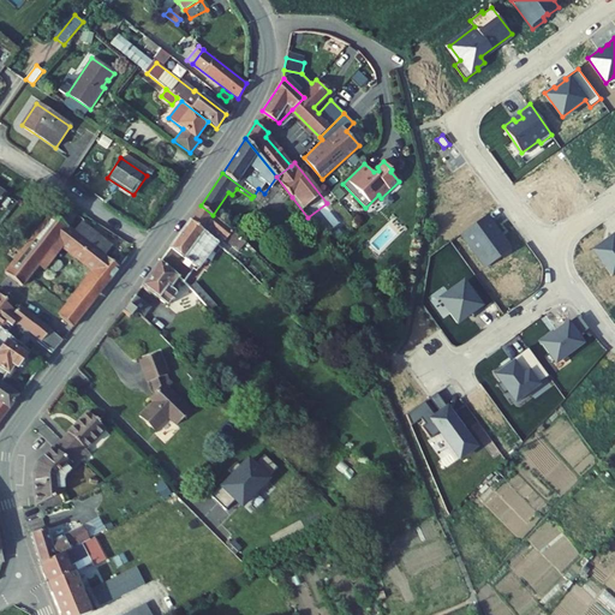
[(276,177),(264,193),(284,208),(292,197),(276,177)]
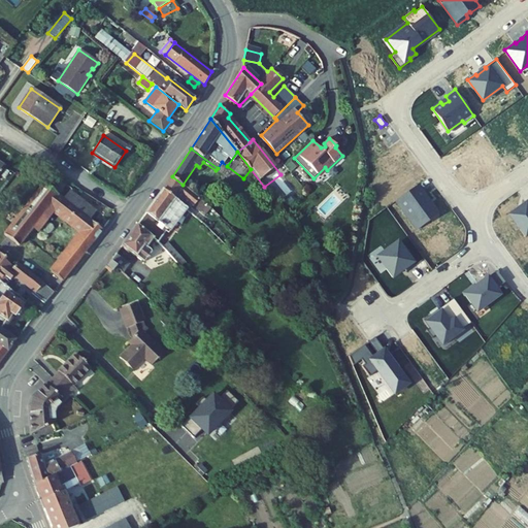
[(163,190),(172,198),(176,193),(205,216),(211,208),(183,185),(172,176),(163,190)]
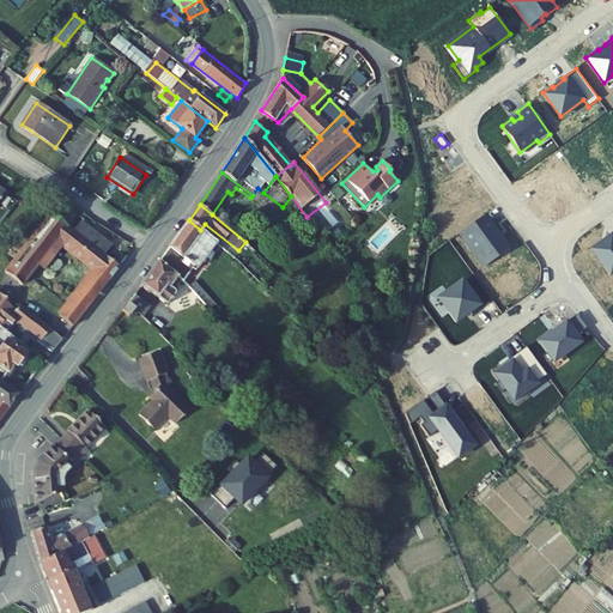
[(58,241),(93,269),(59,315),(73,327),(120,267),(104,255),(111,246),(82,222),(74,231),(50,212),(4,272),(22,286),(38,265),(44,269),(55,255),(49,250),(58,241)]
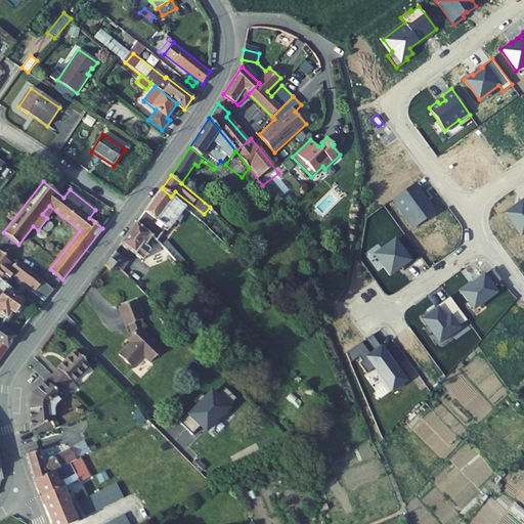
[(405,213),(416,227),(435,213),(425,200),(427,199),(416,183),(395,198),(398,203),(396,204),(404,214),(405,213)]
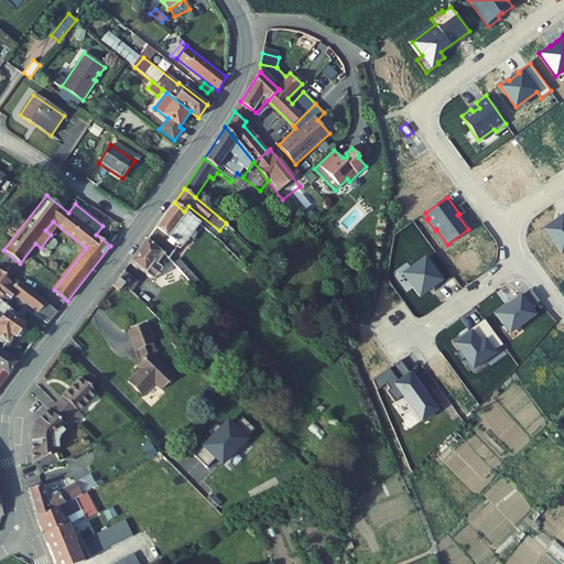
[(184,212),(174,203),(147,240),(167,257),(170,259),(197,220),(184,212)]
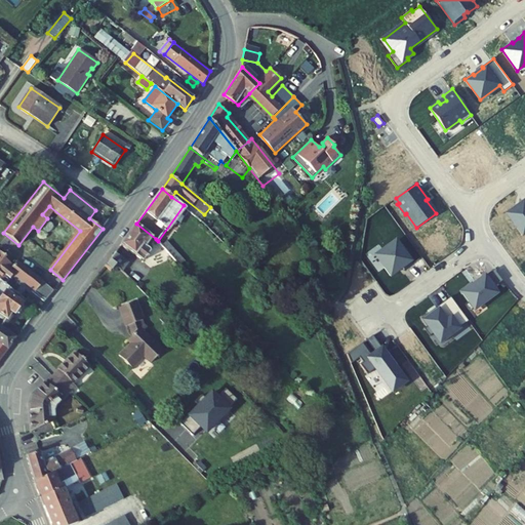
[(514,223),(522,235),(524,232),(524,202),(517,208),(515,205),(508,211),(515,223),(514,223)]
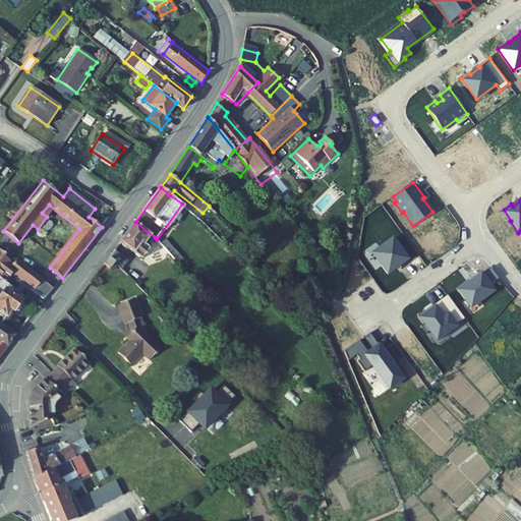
[(155,237),(135,222),(120,242),(142,258),(149,250),(150,249),(150,248),(149,247),(148,246),(155,237)]
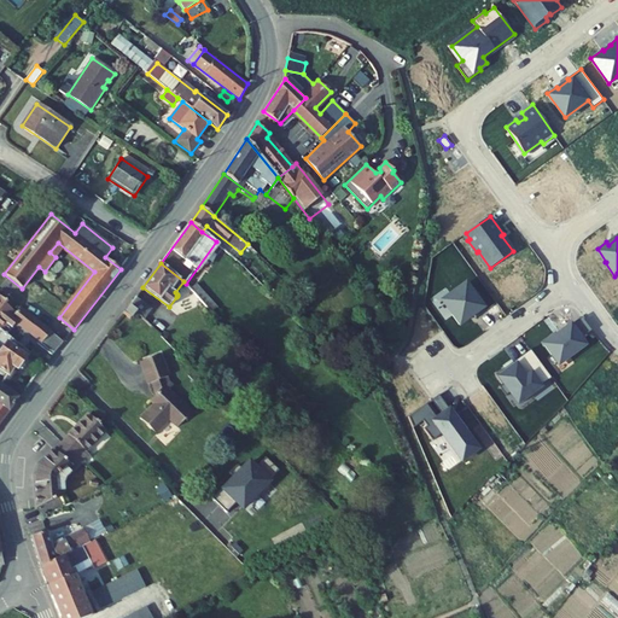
[(203,291),(197,284),(191,289),(198,296),(203,291)]
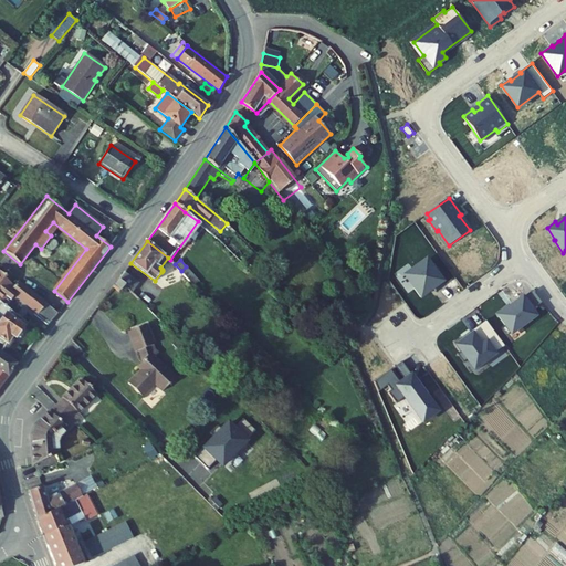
[(426,260),(405,275),(420,296),(433,287),(436,290),(444,283),(426,260)]
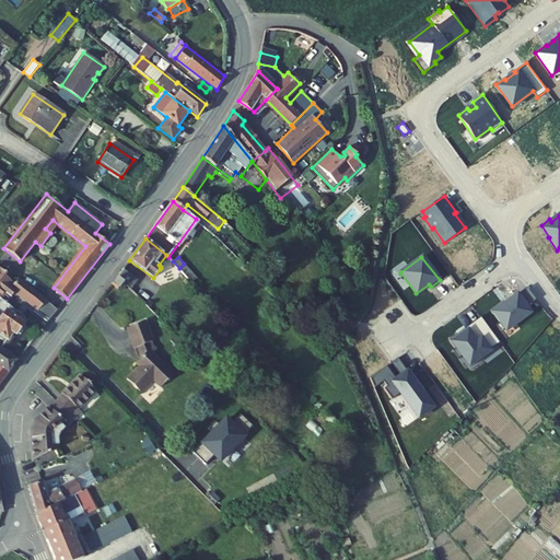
[(191,282),(197,278),(184,264),(179,268),(191,282)]
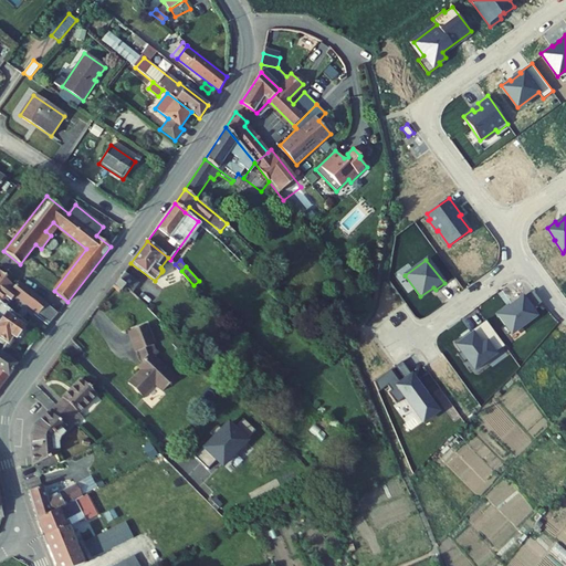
[(0,301),(1,303),(7,296),(11,300),(14,295),(35,313),(34,314),(48,326),(59,313),(19,281),(14,286),(6,279),(7,278),(0,271),(0,301)]
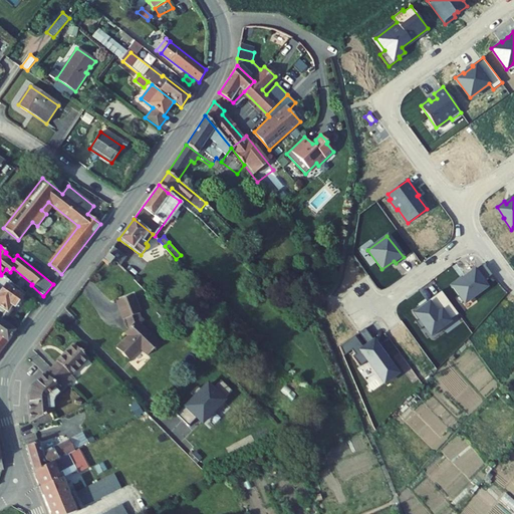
[(120,266),(127,257),(112,247),(107,254),(120,266)]
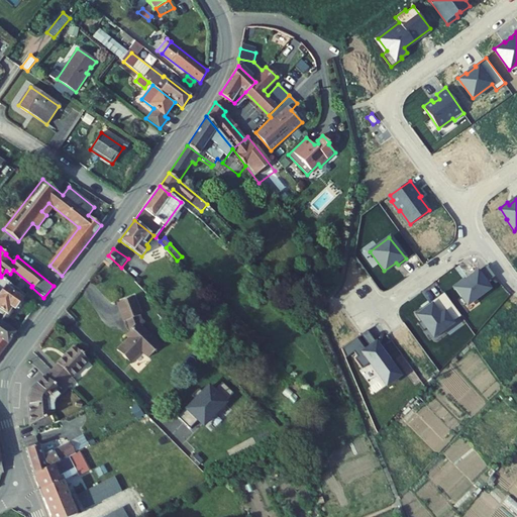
[(109,267),(114,262),(108,256),(103,263),(109,267)]
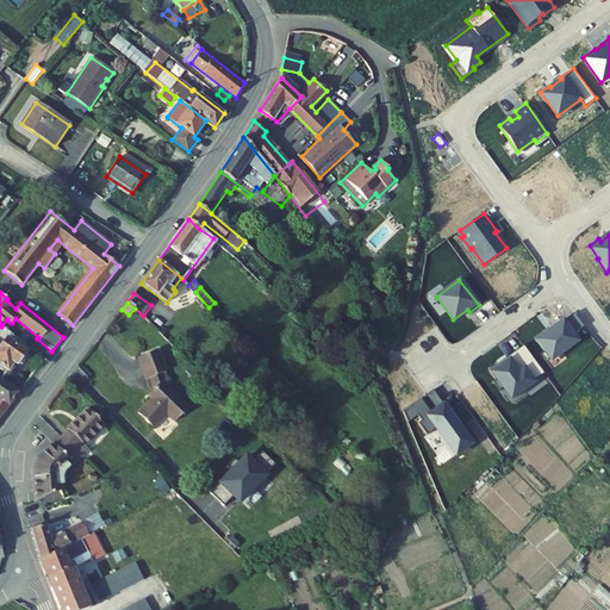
[(584,325),(573,312),(548,331),(547,330),(536,338),(551,359),(577,340),(572,334),(584,325)]
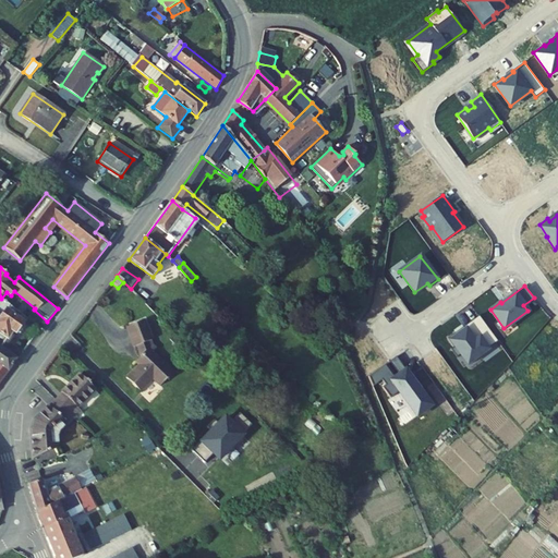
[(0,346),(4,350),(17,331),(21,334),(25,327),(22,325),(26,318),(1,299),(0,296),(0,346)]
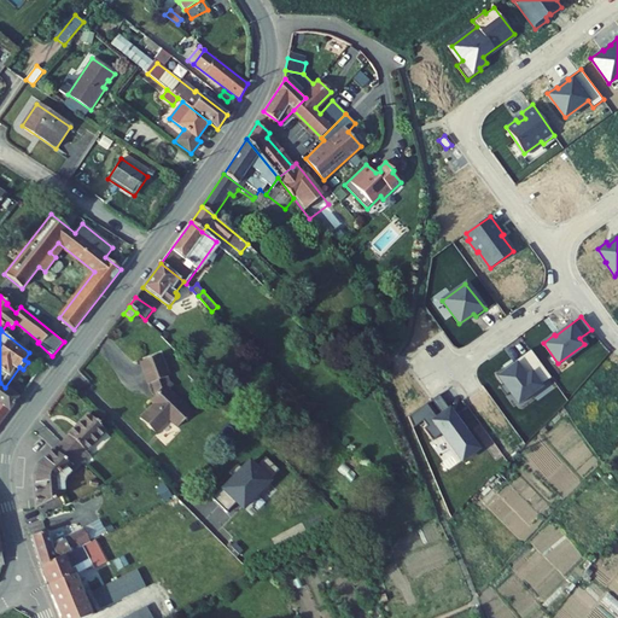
[(548,380),(552,378),(528,344),(508,357),(511,361),(503,366),(501,362),(493,369),(502,384),(500,386),(507,396),(512,392),(520,403),(534,394),(531,391),(548,379),(548,380)]
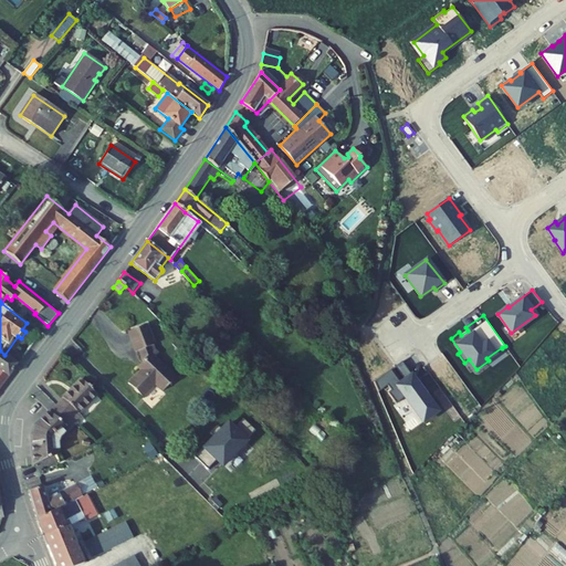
[(143,397),(155,384),(163,391),(176,378),(155,357),(158,354),(155,349),(154,345),(155,345),(147,324),(128,332),(136,352),(139,350),(143,362),(142,363),(145,366),(142,369),(128,384),(143,397)]
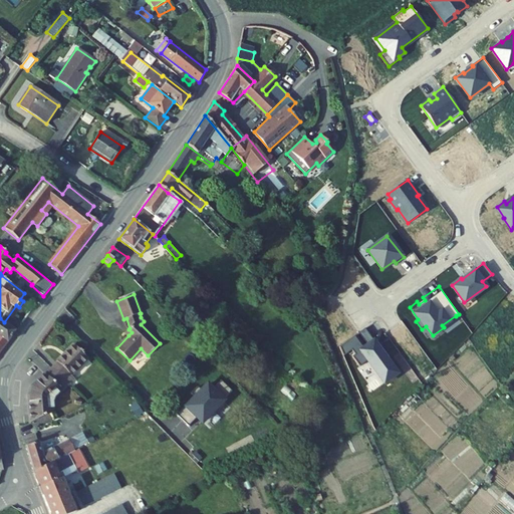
[(0,351),(16,330),(4,322),(0,318),(0,351)]
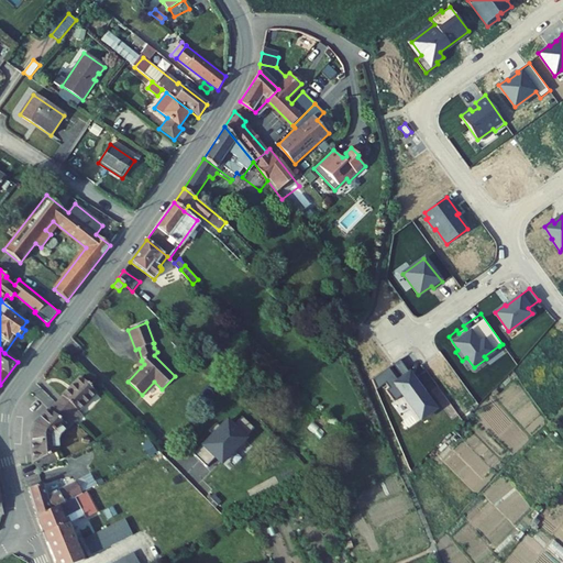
[(372,379),(376,390),(385,383),(388,388),(386,390),(394,401),(403,395),(420,419),(434,409),(409,373),(398,382),(388,368),(399,361),(399,360),(372,379)]
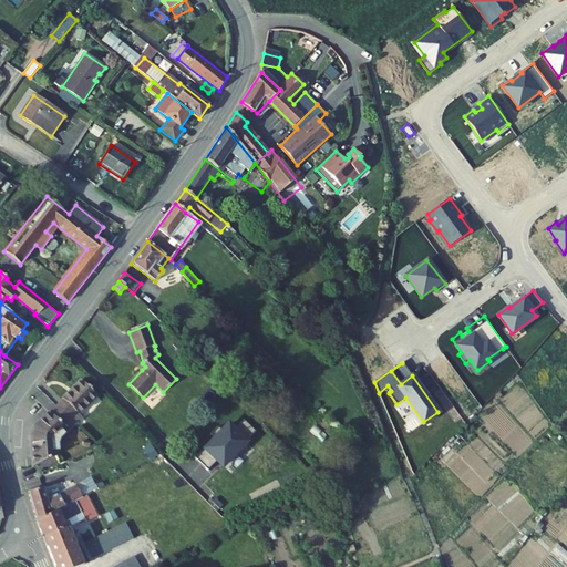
[(402,363),(391,371),(401,384),(412,375),(402,363)]
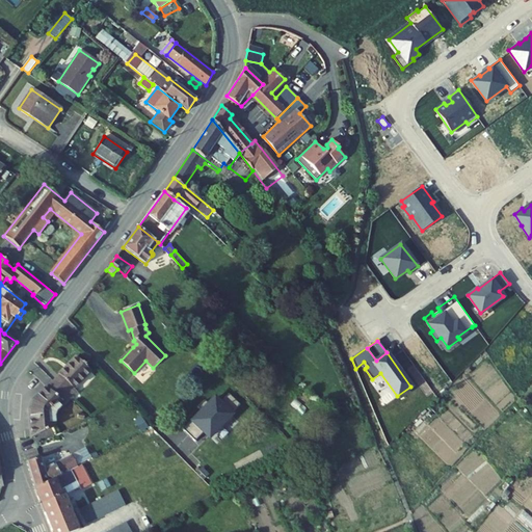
[(74,388),(91,371),(77,356),(59,374),(60,376),(54,382),(72,399),(78,392),(74,388)]
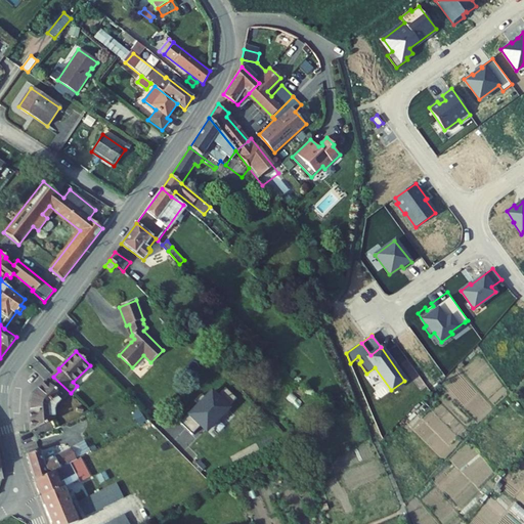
[(54,407),(62,398),(63,399),(71,393),(53,377),(47,382),(46,381),(33,394),(29,403),(32,431),(54,421),(54,407)]
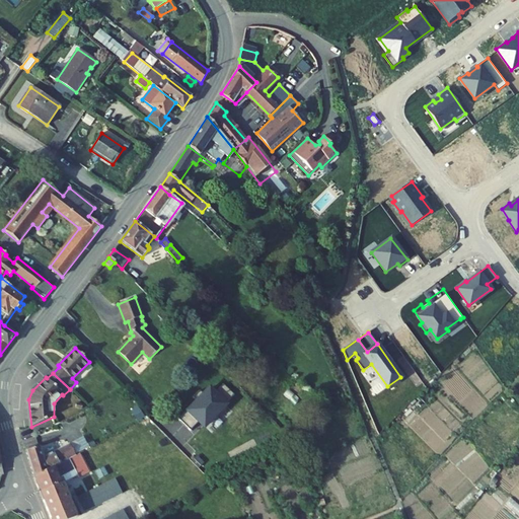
[(202,418),(208,424),(225,404),(224,403),(233,394),(223,385),(215,394),(210,388),(204,394),(201,390),(194,397),(198,401),(192,406),(191,405),(178,419),(190,431),(199,422),(202,418)]
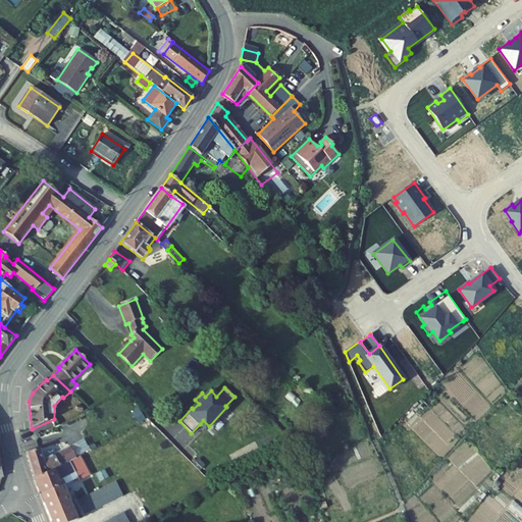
[(43,460),(40,450),(25,453),(34,480),(76,458),(71,449),(54,458),(52,455),(43,460)]
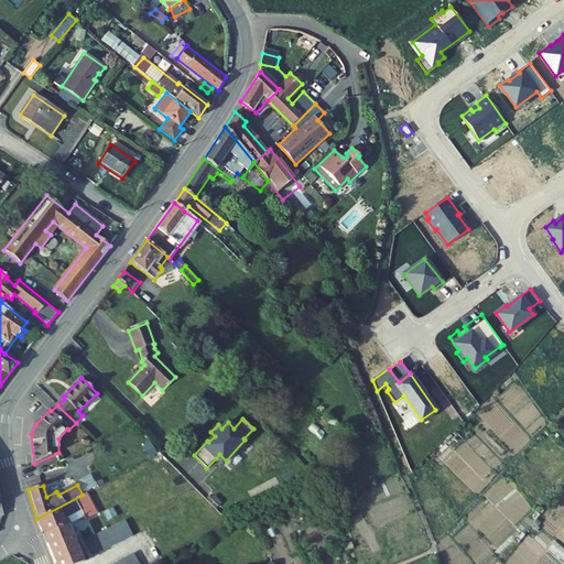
[(36,519),(43,535),(45,534),(49,543),(47,544),(55,563),(56,563),(79,563),(83,563),(82,562),(67,525),(65,518),(80,510),(84,517),(85,520),(94,516),(83,495),(75,499),(61,507),(60,507),(36,519)]
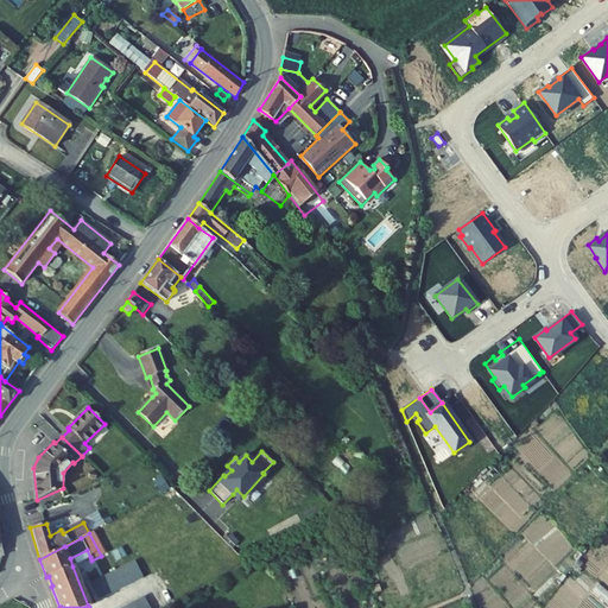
[(70,558),(73,567),(90,557),(87,550),(70,558)]
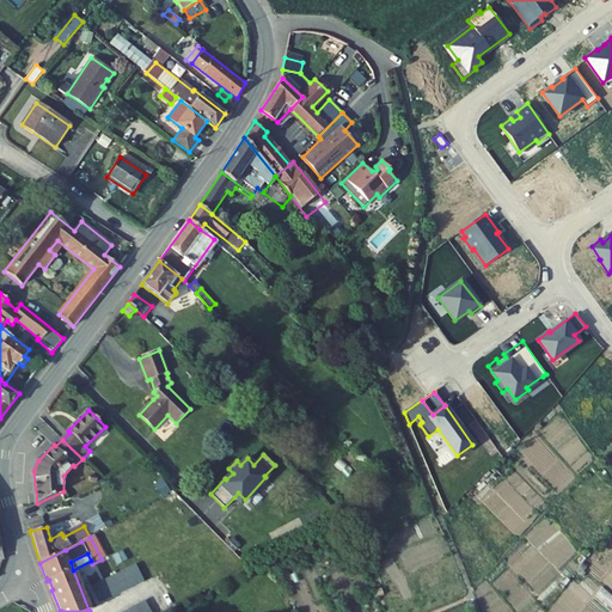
[(93,586),(102,603),(146,581),(138,564),(93,586)]
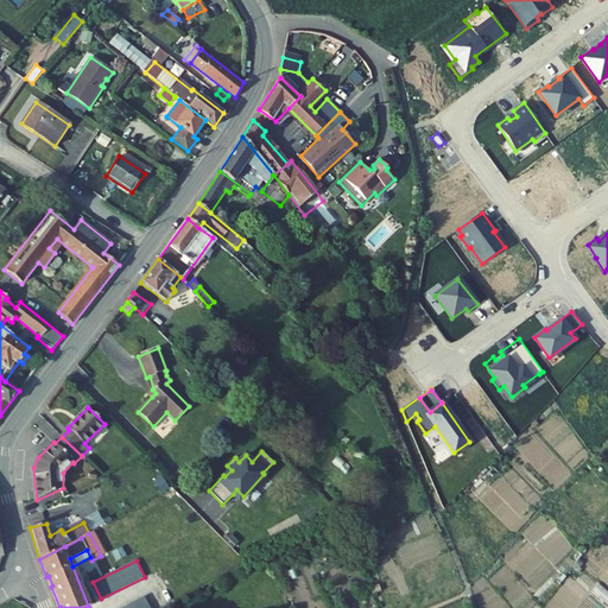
[(151,607),(145,597),(124,607),(151,607)]
